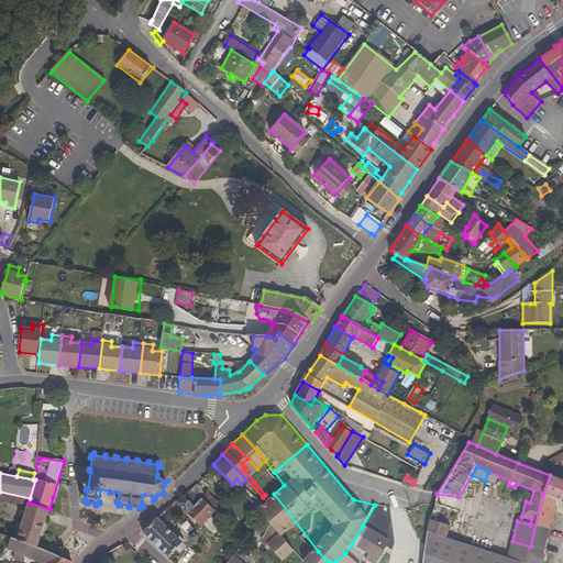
[(562,481),(550,475),(543,494),(530,547),(525,562),(540,562),(542,556),(540,556),(552,508),(551,507),(552,501),(544,498),(547,495),(553,498),(562,503),(562,481)]
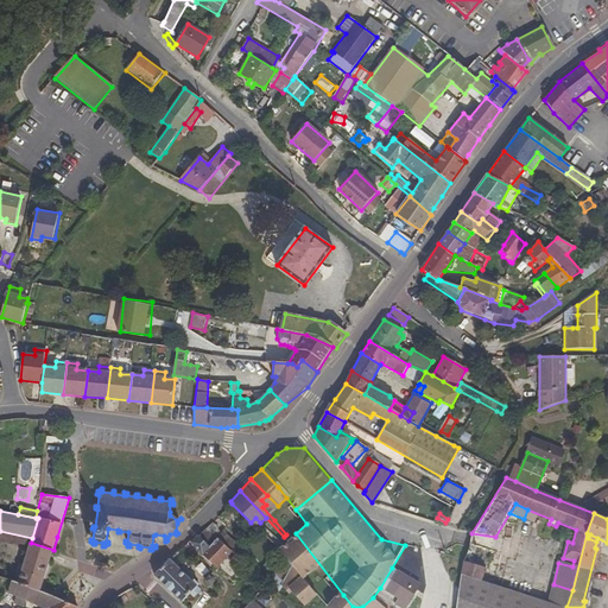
[(274,520),(286,534),(293,530),(282,514),(274,520)]
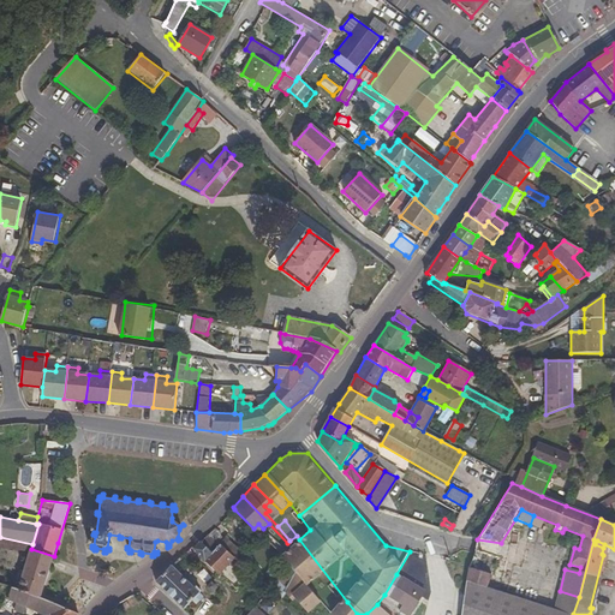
[(287,543),(269,524),(263,529),(267,532),(264,533),(266,535),(281,551),(287,557),(291,554),(303,568),(306,565),(287,543)]
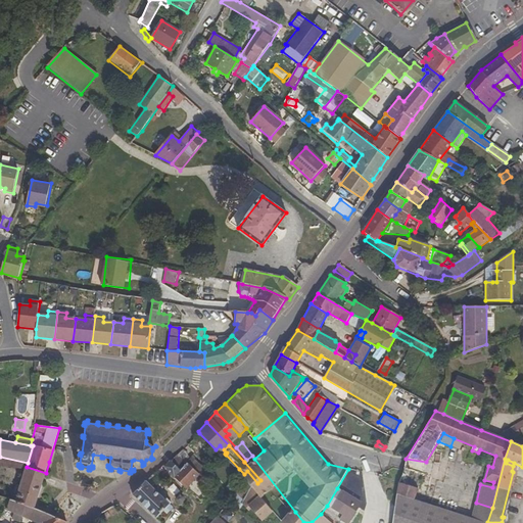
[(183,448),(171,461),(180,471),(187,463),(200,475),(204,479),(206,480),(210,475),(192,458),(190,459),(185,455),(187,453),(183,448)]
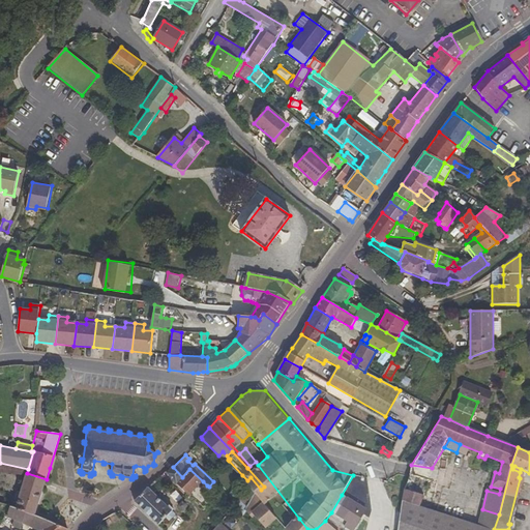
[(229,461),(226,463),(240,477),(242,475),(229,461)]
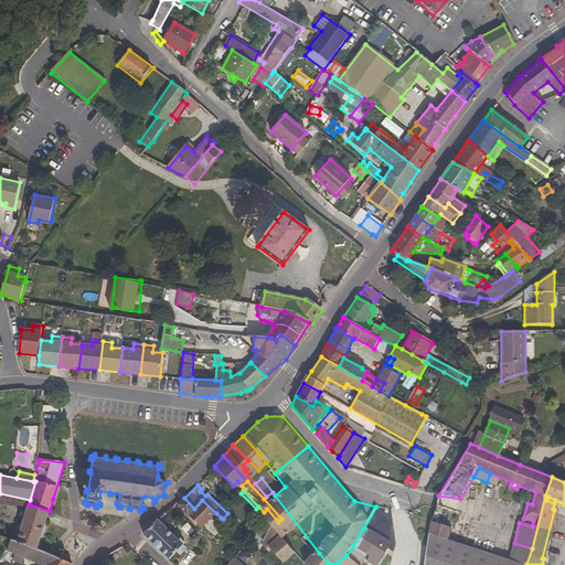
[(438,497),(436,504),(458,512),(460,499),(438,496),(438,497)]
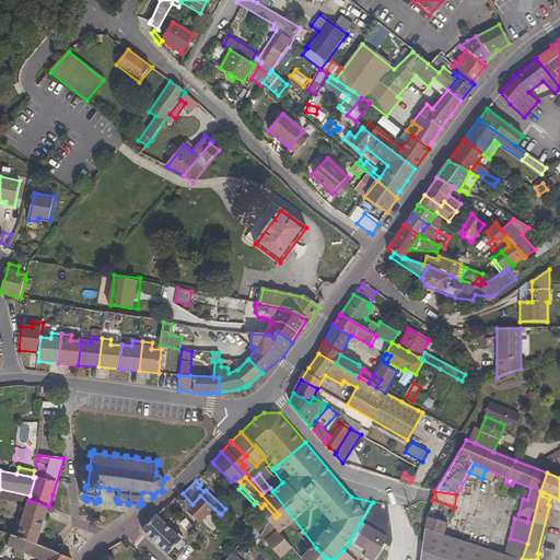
[(182,493),(174,499),(199,524),(214,509),(200,496),(193,504),(183,493),(182,493)]
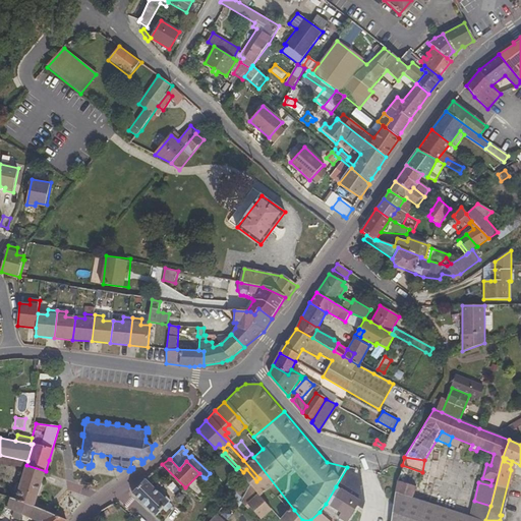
[(46,471),(26,465),(20,484),(17,483),(12,499),(34,506),(45,473),(46,471)]
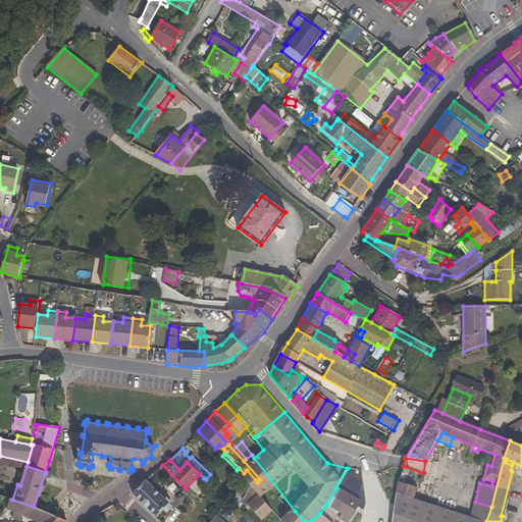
[(423,473),(403,466),(402,470),(397,491),(392,521),(484,521),(471,518),(413,499),(423,473)]
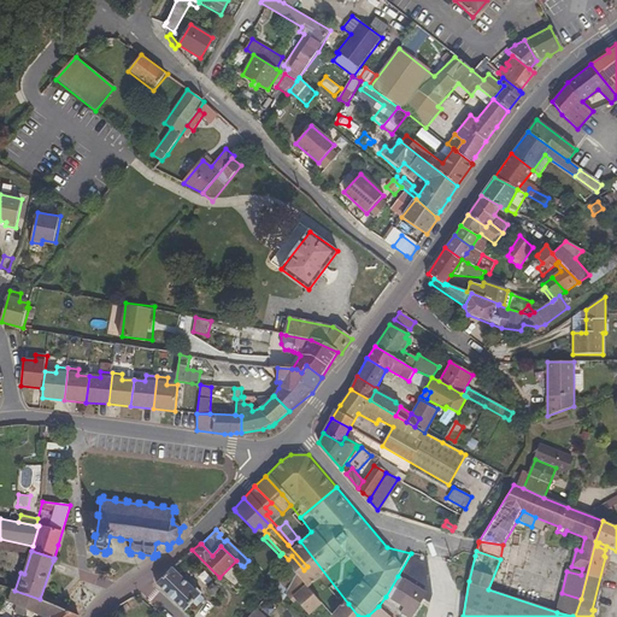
[(172,569),(156,583),(186,611),(193,603),(198,607),(205,600),(200,595),(203,593),(194,586),(192,587),(172,569)]
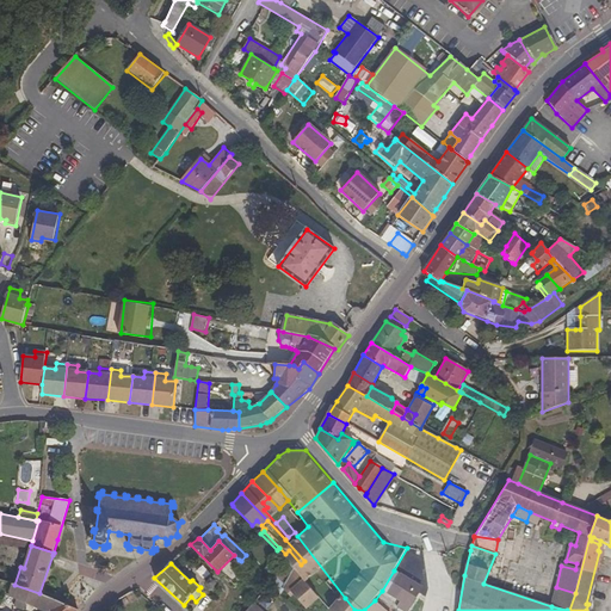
[(277,568),(271,563),(264,569),(270,575),(277,568)]
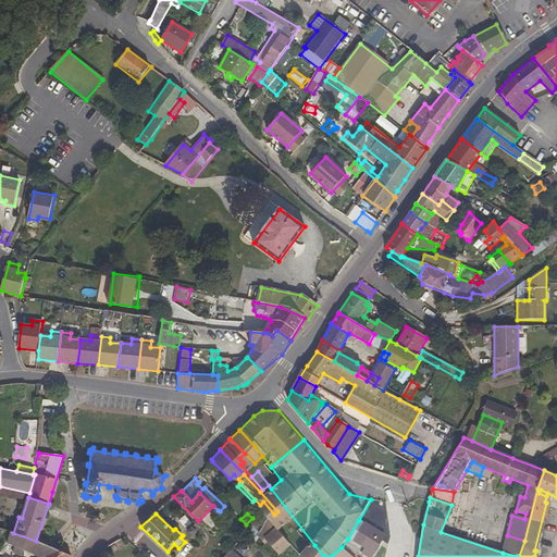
[(202,522),(214,529),(218,521),(207,515),(202,522)]
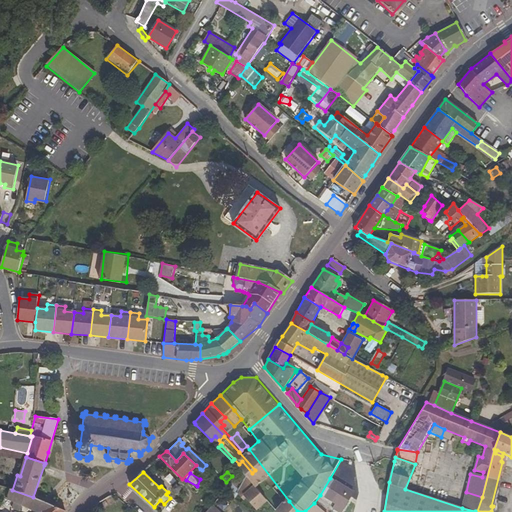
[(225,491),(234,499),(246,477),(242,473),(225,491)]
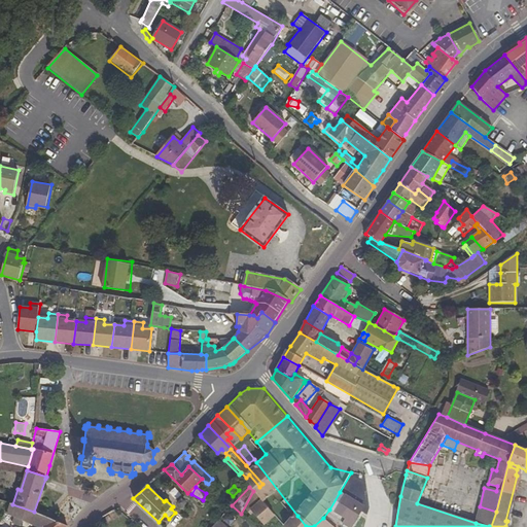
[(174,488),(170,494),(177,499),(181,493),(174,488)]
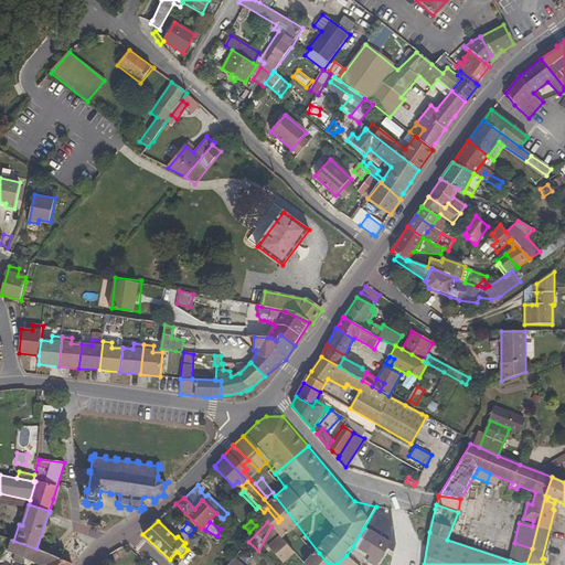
[(371,564),(376,564),(390,543),(364,528),(353,546),(370,556),(366,562),(371,564)]
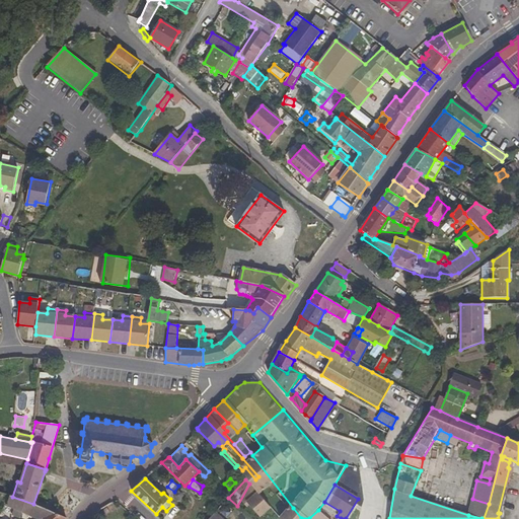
[(178,501),(183,496),(178,491),(173,496),(178,501)]
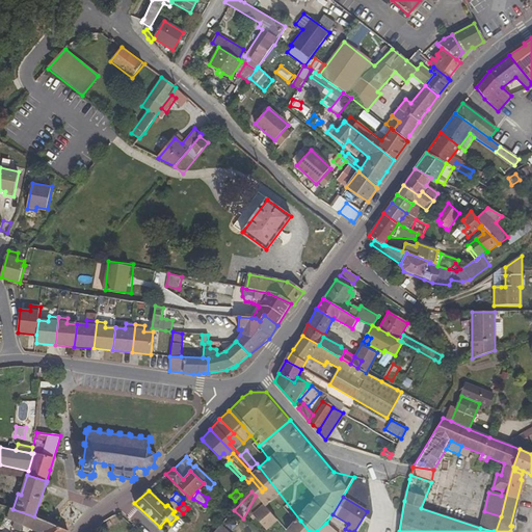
[(22,525),(35,531),(67,531),(69,531),(34,516),(12,509),(9,508),(7,519),(14,521),(11,529),(21,531),(22,525)]
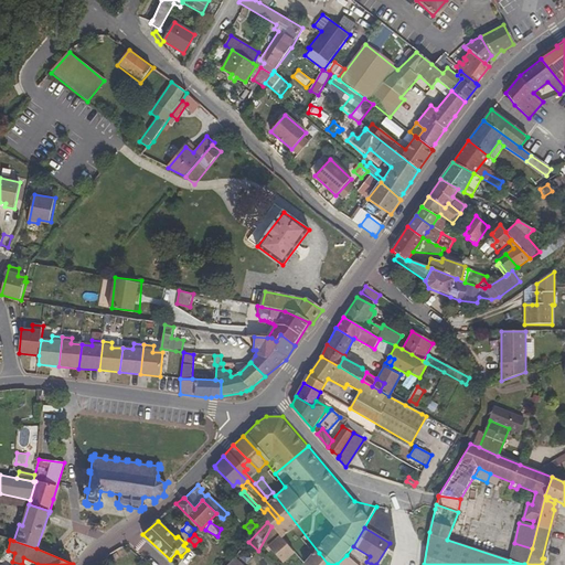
[(526,564),(532,548),(514,543),(510,561),(524,564),(526,564)]
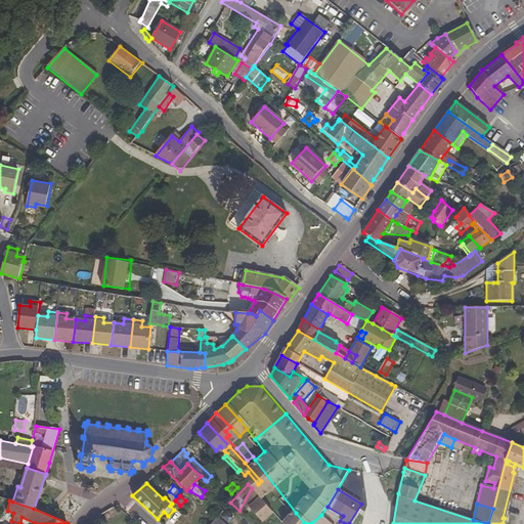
[(296,523),(304,523),(296,513),(290,517),(296,523)]
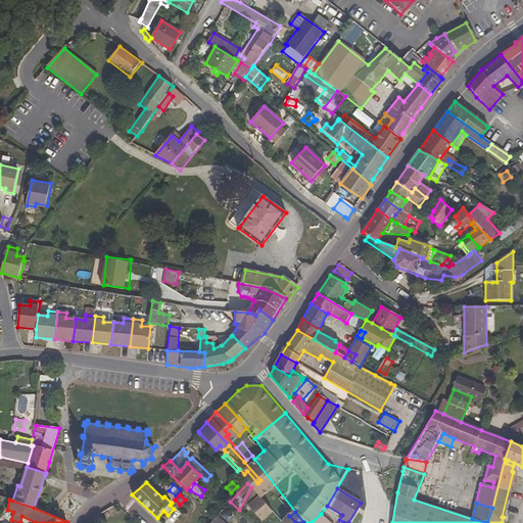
[(330,522),(321,514),(312,522),(330,522)]
